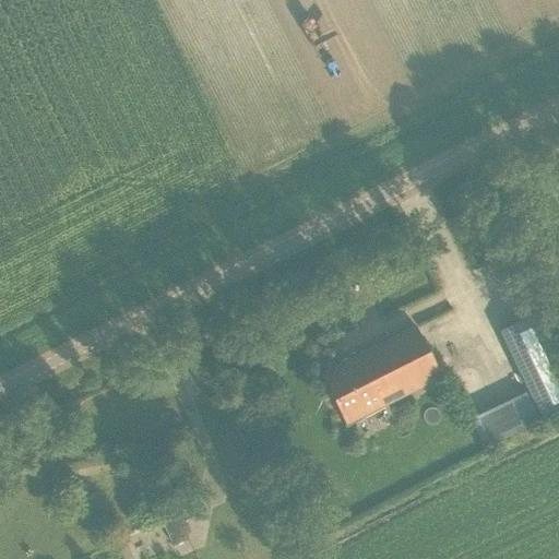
[(499,332),(542,419),(558,412),(558,349),(540,312),(499,332)]
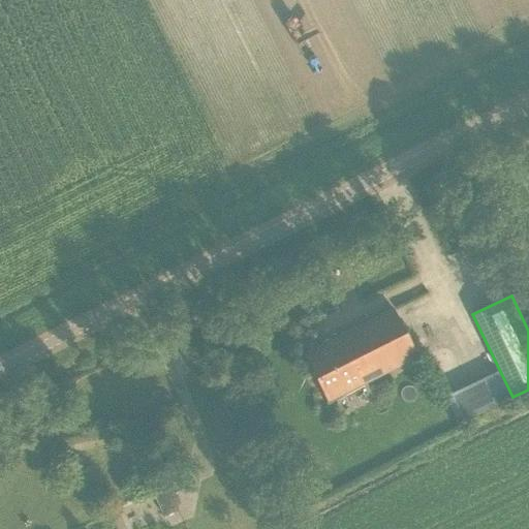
[(306,354),(329,403),(417,359),(395,311),(306,354)]
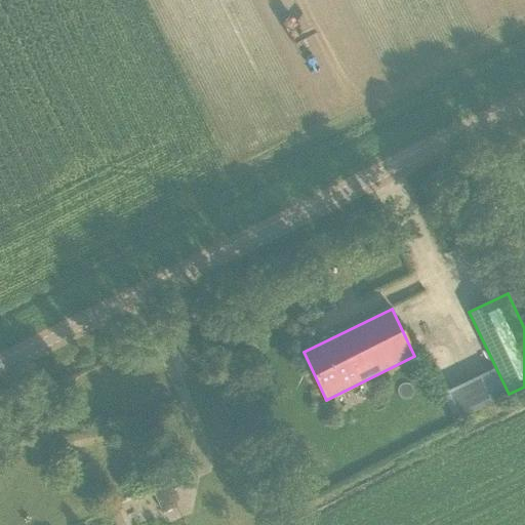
[(508,397),(494,370),(442,395),(456,421),(508,397)]
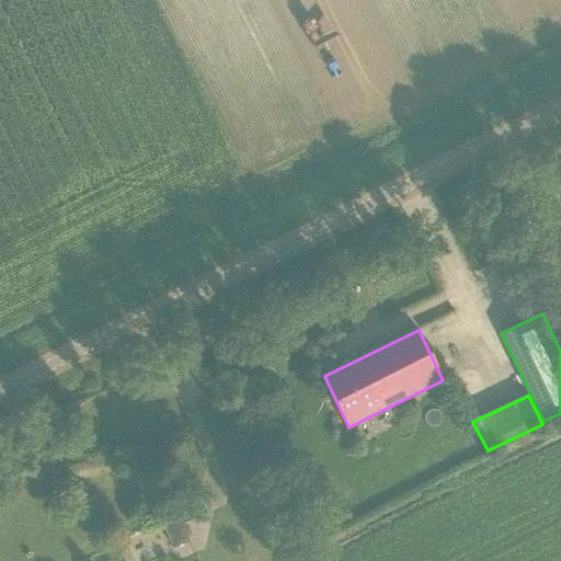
[(165,560),(190,560),(198,559),(185,521),(111,547),(115,560),(133,560),(162,551),(165,560)]
